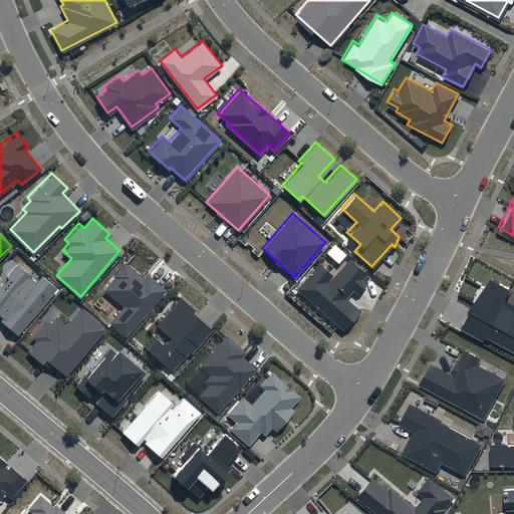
[(332,275),(317,262),(296,287),(343,327),(358,309),(344,297),(352,288),(357,292),(366,281),(362,277),(366,273),(348,258),(328,282),(327,281),(332,275)]
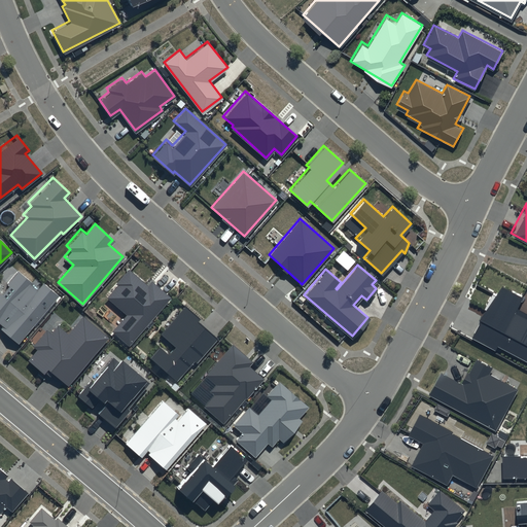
[(147,284),(128,267),(115,281),(117,284),(108,295),(128,312),(112,329),(129,344),(171,295),(151,279),(147,284)]
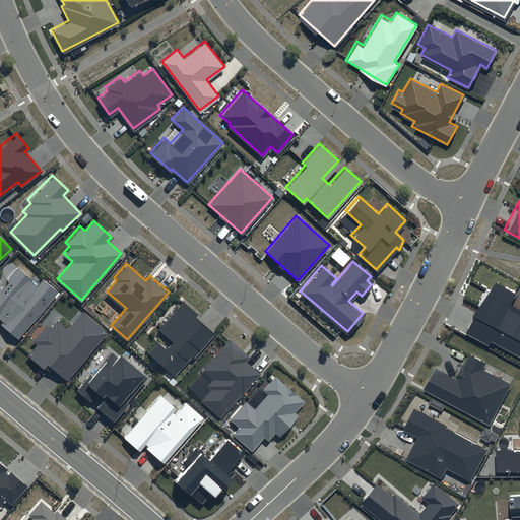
[(31,277),(17,265),(6,278),(9,280),(1,289),(0,287),(0,318),(3,321),(1,323),(18,337),(58,290),(43,277),(37,284),(30,279),(31,277)]
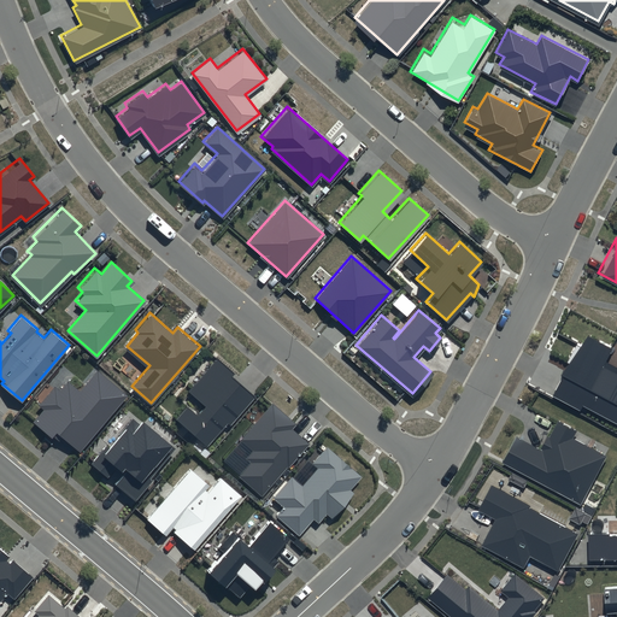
[(613,346),(587,333),(554,392),(580,406),(583,400),(616,418),(616,369),(604,363),(613,346)]
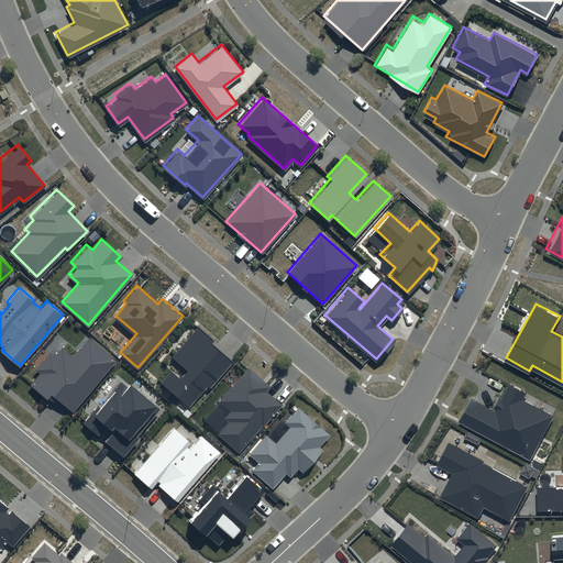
[(196,323),(168,355),(185,368),(178,375),(169,367),(159,378),(188,404),(207,383),(209,385),(231,360),(209,341),(212,338),(196,323)]
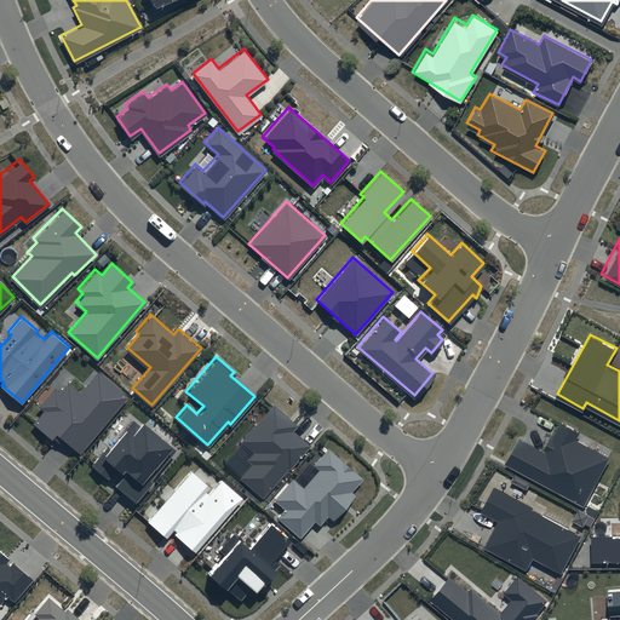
[(126,396),(97,372),(80,392),(67,382),(59,391),(53,386),(38,405),(44,409),(34,420),(58,441),(62,437),(79,452),(126,396)]
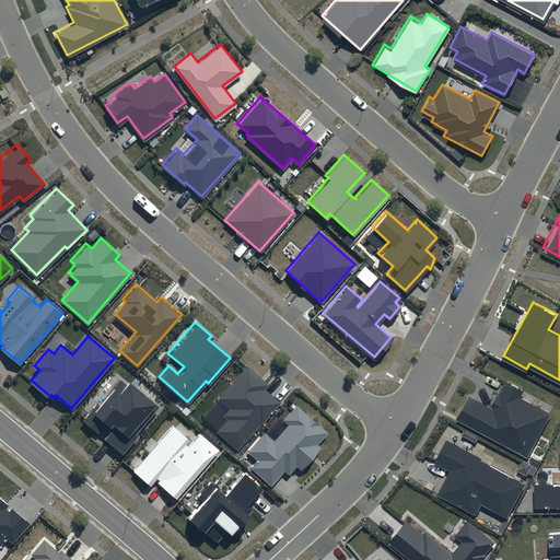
[(268,384),(246,364),(217,398),(228,407),(222,415),(226,418),(217,429),(236,447),(259,421),(261,423),(280,401),(265,387),(268,384)]
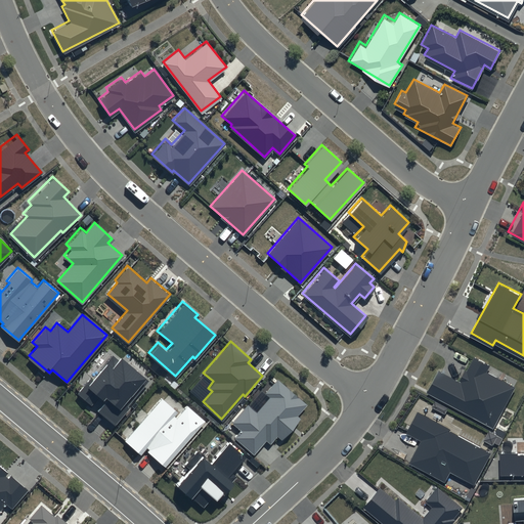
[(142,375),(119,354),(116,357),(112,353),(105,359),(104,358),(75,391),(89,404),(98,394),(100,396),(103,392),(108,397),(98,408),(114,422),(127,406),(120,401),(142,375)]
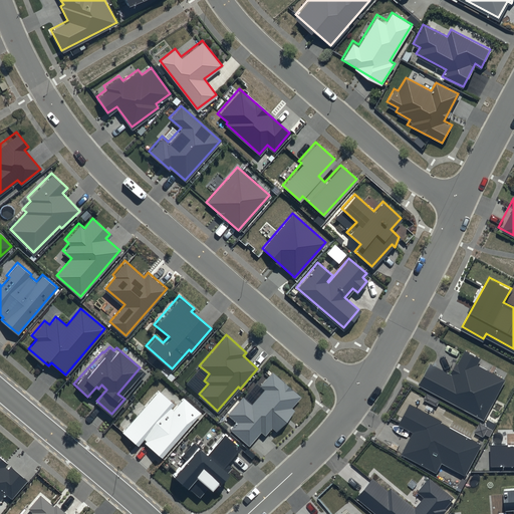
[(481,357),(464,348),(451,372),(431,361),(420,382),(484,418),(505,377),(478,362),(481,357)]
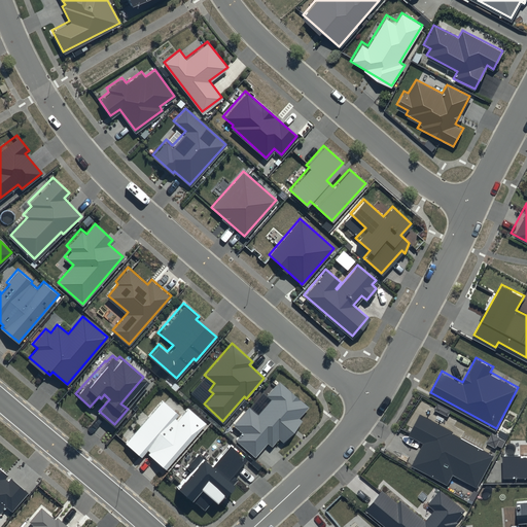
[(308,406),(278,380),(266,394),(271,398),(257,413),(249,405),(233,423),(242,431),(236,438),(255,456),(268,442),(272,445),(278,437),(283,442),(302,420),(297,417),(308,406)]
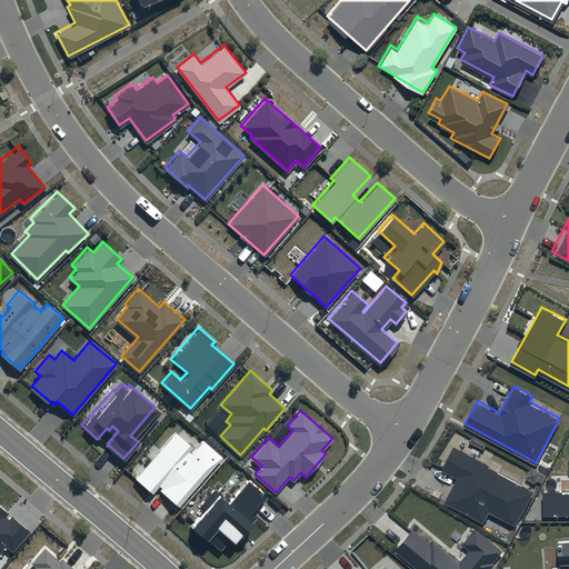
[(193,446),(173,429),(133,477),(151,491),(158,483),(161,487),(159,489),(178,506),(221,456),(202,439),(191,452),(189,450),(193,446)]
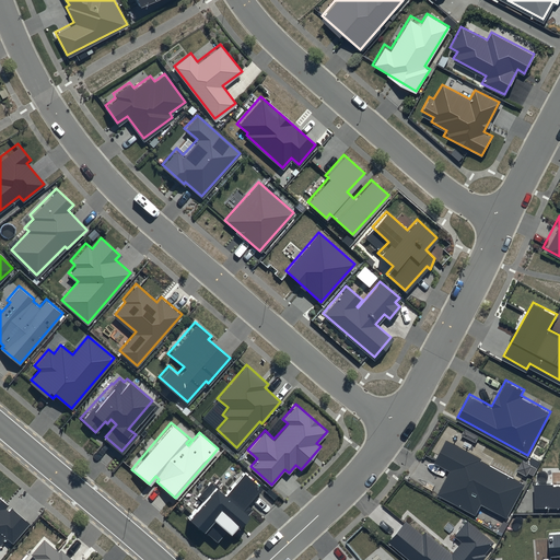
[(525,481),(446,439),(434,461),(451,469),(438,492),(476,512),(481,502),(506,515),(525,481)]
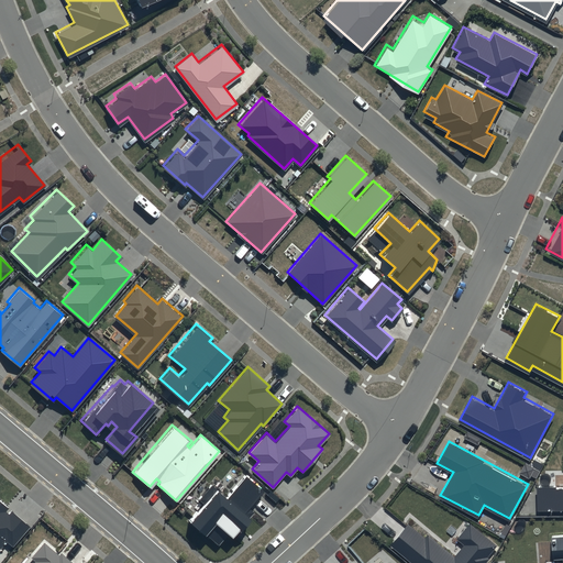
[(562,464),(562,465),(562,490),(548,492),(548,486),(529,487),(530,510),(562,509),(562,464)]
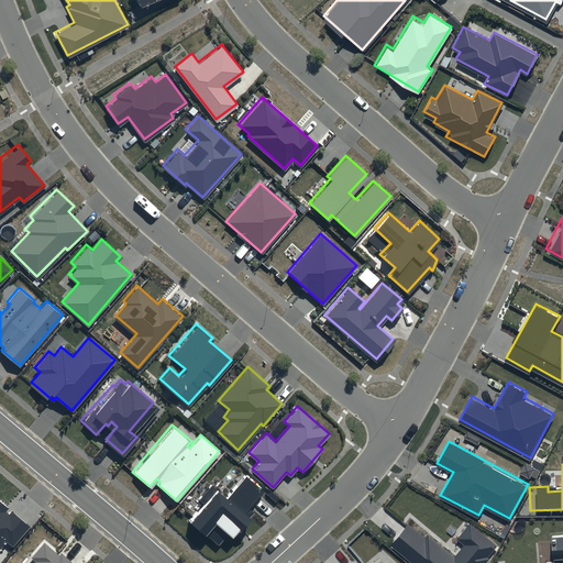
[(261,489),(243,473),(224,494),(209,481),(195,497),(200,503),(188,517),(216,541),(231,522),(236,527),(251,509),(246,506),(261,489)]
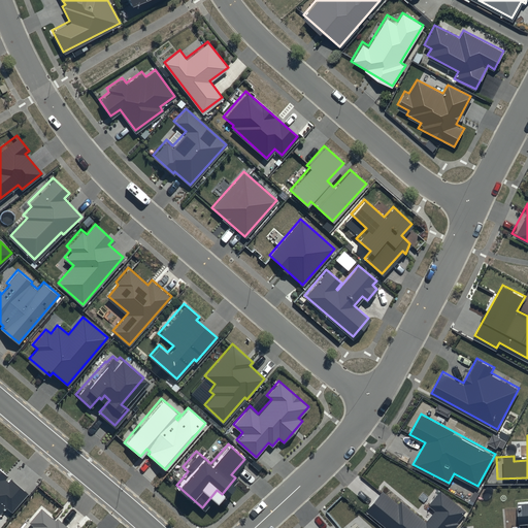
[(0,513),(5,506),(11,512),(29,492),(10,476),(7,480),(5,477),(7,475),(0,468),(0,513)]
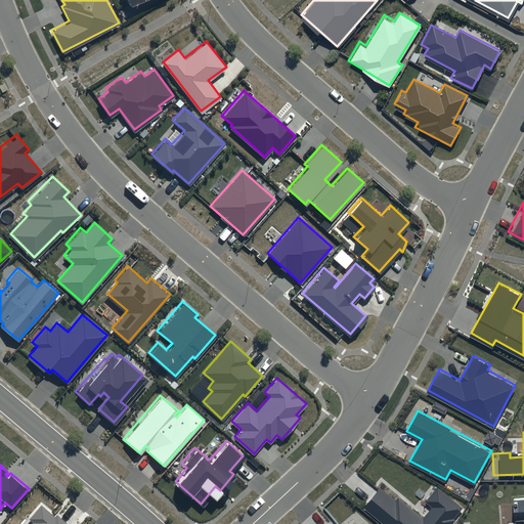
[(462,506),(438,486),(427,500),(432,506),(423,516),(398,494),(395,497),(380,485),(363,506),(385,523),(451,523),(455,519),(453,517),(462,506)]
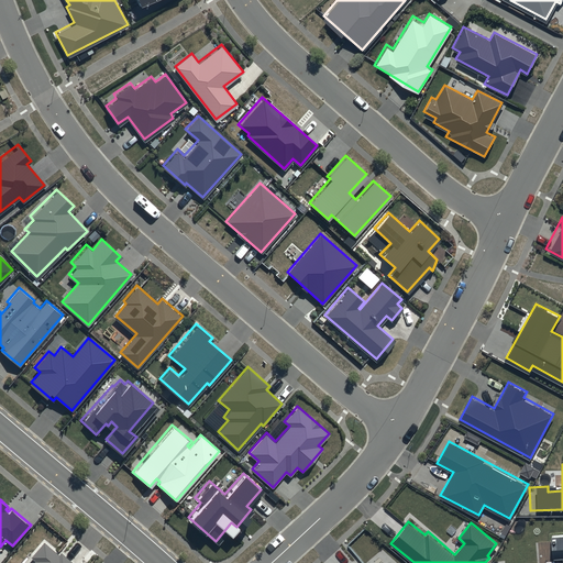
[(562,562),(562,530),(550,532),(552,559),(560,558),(559,562),(562,562)]
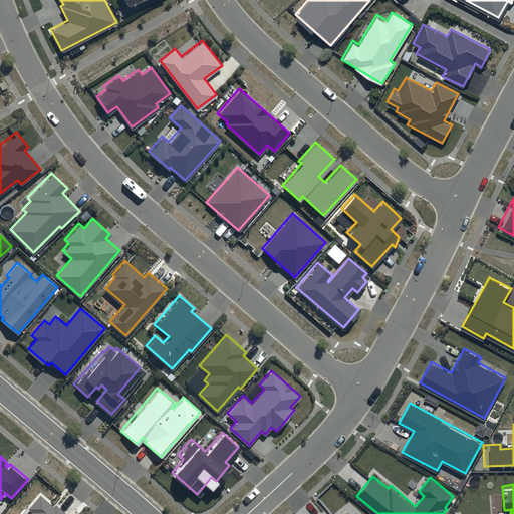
[(52,505),(39,494),(27,507),(32,511),(28,513),(66,513),(54,503),(52,505)]
